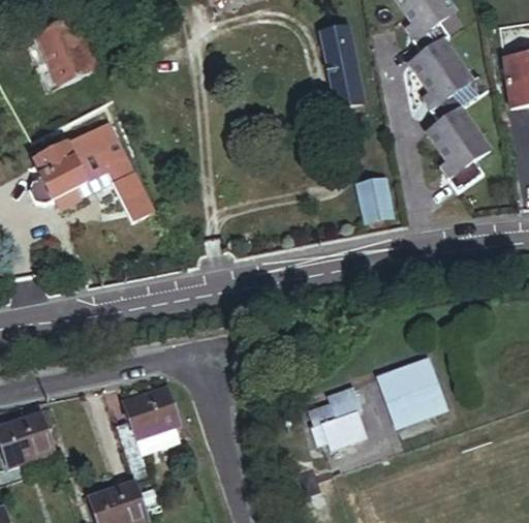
[(459,11),(450,0),(402,0),(417,24),(426,35),(417,40),(428,56),(414,64),(433,91),(440,101),(432,108),(442,122),(429,131),(448,158),(456,168),(447,175),(457,189),(483,172),(474,161),(493,148),(463,105),(466,103),(458,92),(475,80),(444,36),(448,33),(441,24),(459,11)]
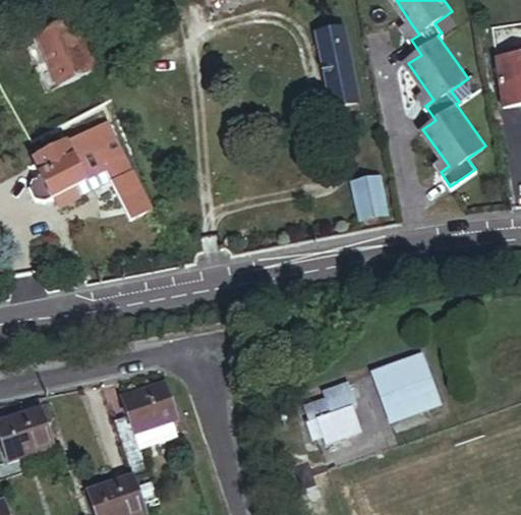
[(94,67),(71,17),(31,36),(53,86),(94,67)]
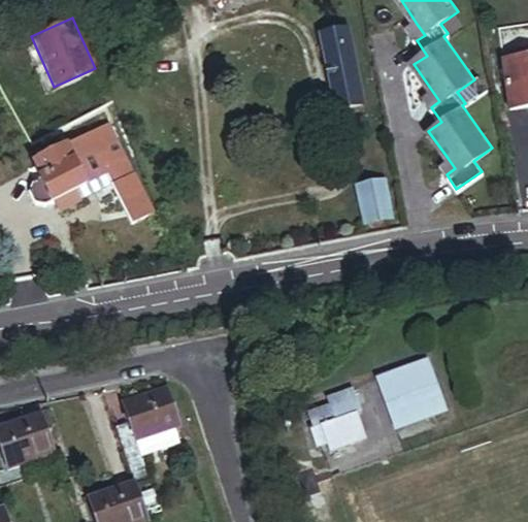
[(358,24),(318,33),(334,107),(374,99),(358,24)]
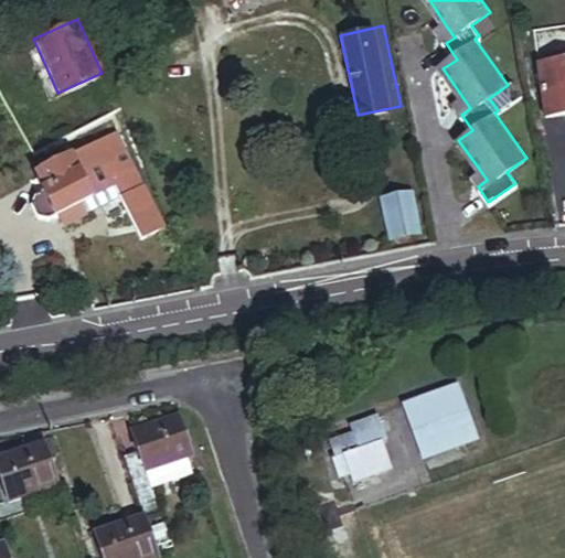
[(455,38),(446,25),(437,31),(446,43),(455,38)]
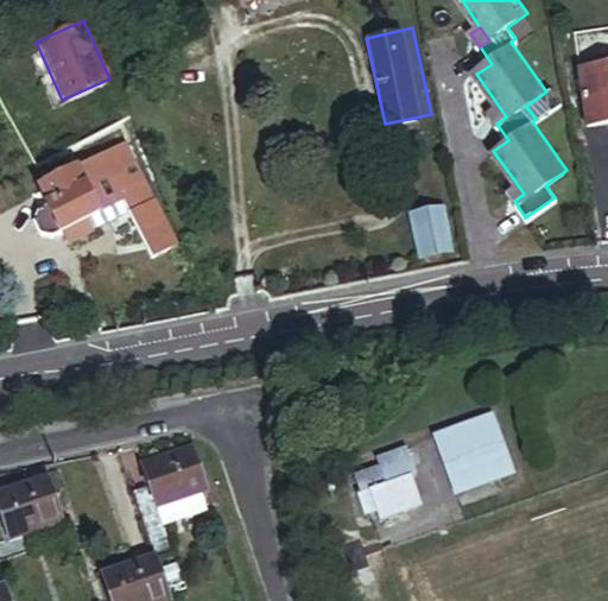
[(607,119),(607,68),(605,69),(605,63),(578,65),(584,121),(607,119)]
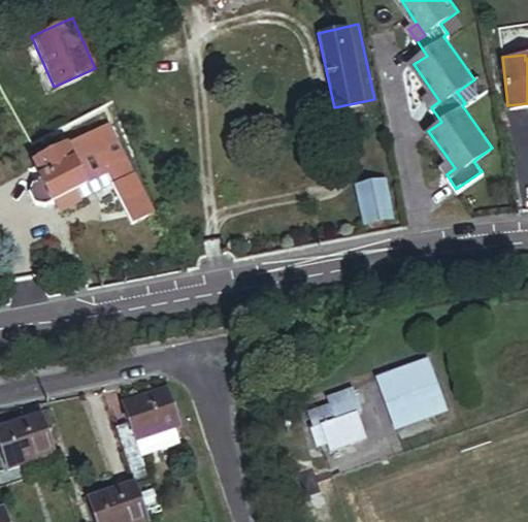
[(439,101),(432,91),(424,97),(431,107),(439,101)]
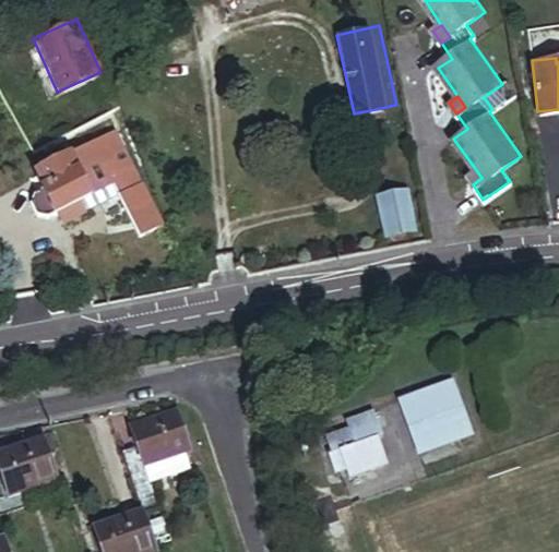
[(116,131),(102,138),(114,162),(127,155),(116,131)]
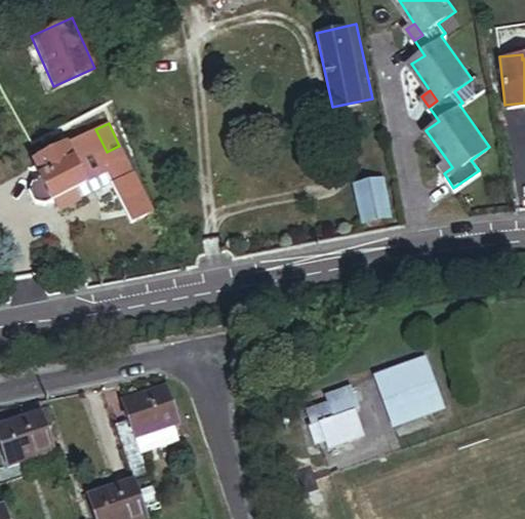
[(80,195),(74,185),(84,180),(85,176),(93,172),(88,161),(107,152),(95,129),(66,144),(64,138),(37,152),(39,157),(34,159),(42,174),(32,178),(29,188),(33,198),(43,200),(53,196),(58,205),(80,195)]
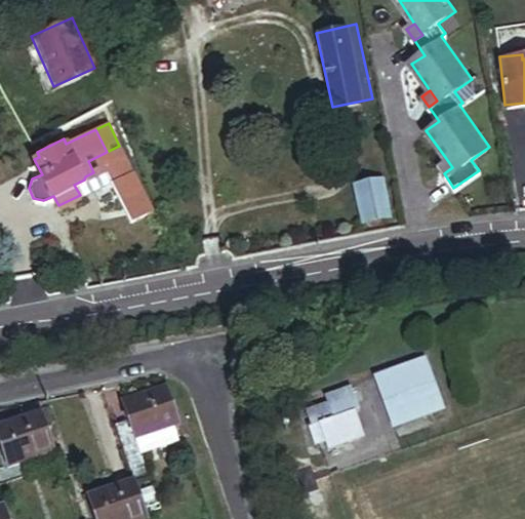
[(107,152),(88,161),(93,172),(113,163),(119,175),(131,169),(119,146),(107,152)]
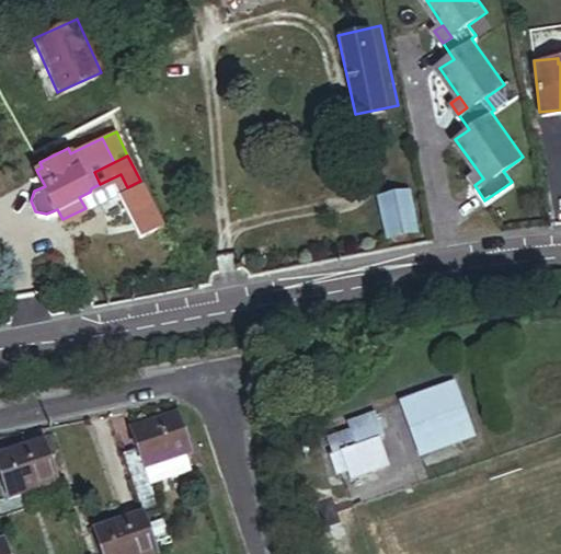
[(483,179),(476,168),(467,174),(474,185),(483,179)]
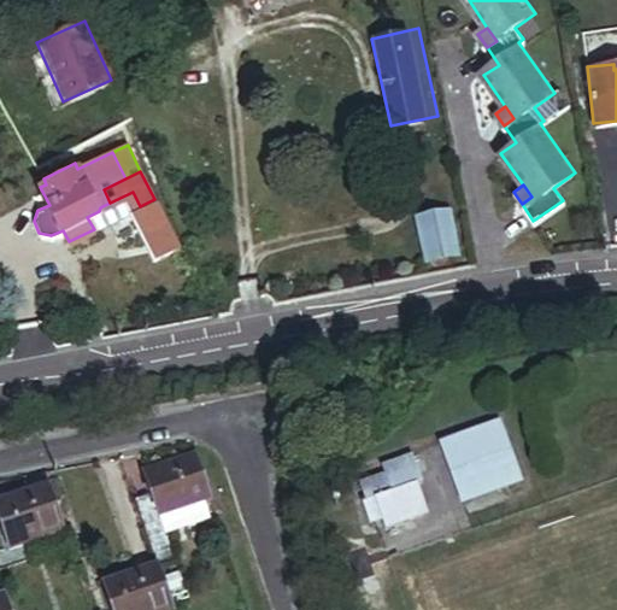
[(140,206),(129,211),(139,232),(164,220),(154,199),(140,206)]
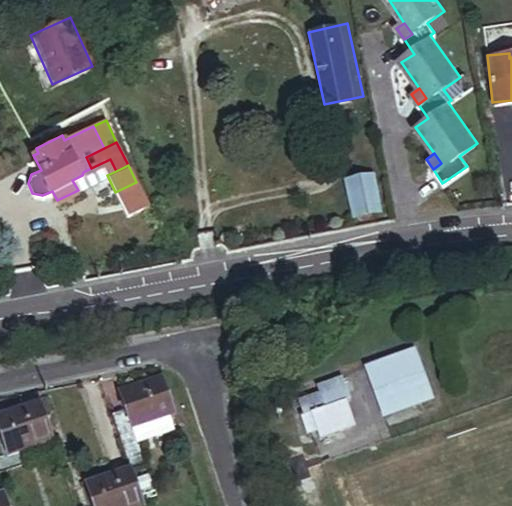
[(375,172),(346,177),(352,211),(381,206),(375,172)]
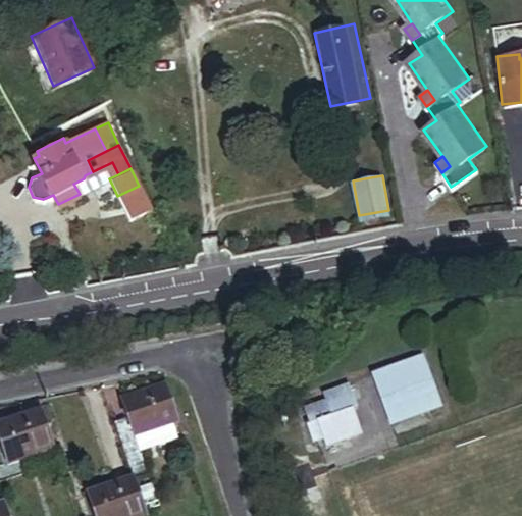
[(440,405),(422,357),(373,375),(390,423),(440,405)]
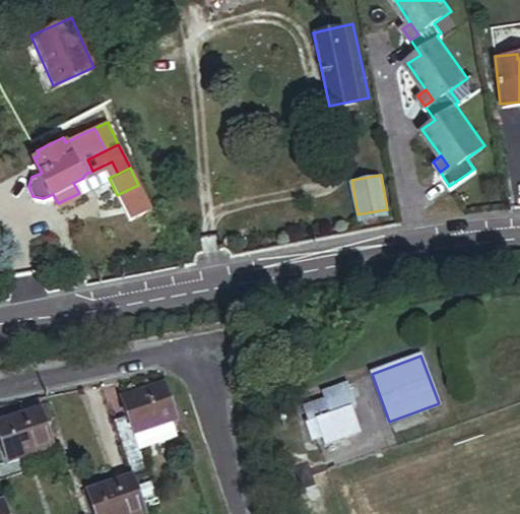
[(113,416),(132,472),(147,467),(135,431),(180,416),(168,380),(123,395),(129,411),(113,416)]
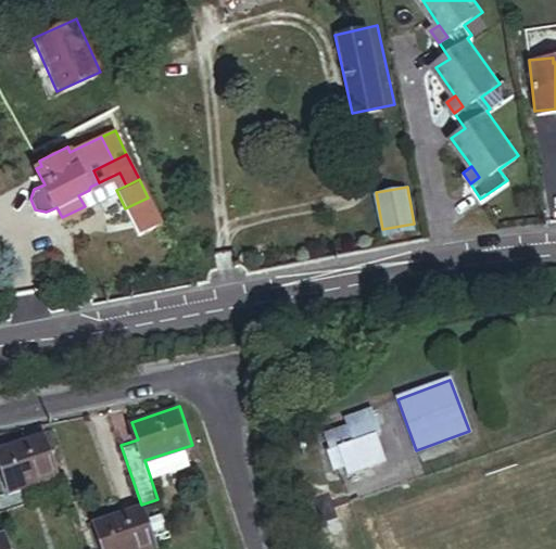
[(380,432),(371,409),(344,419),(346,426),(324,434),(330,451),(327,452),(333,470),(344,467),(348,475),(387,461),(377,433),(380,432)]
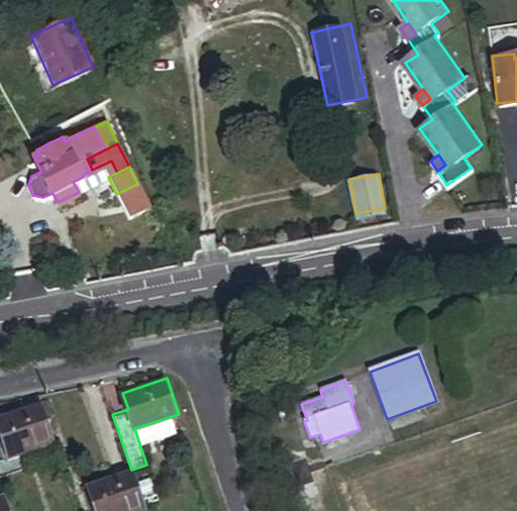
[(55,439),(42,401),(0,414),(0,429),(8,454),(55,439)]
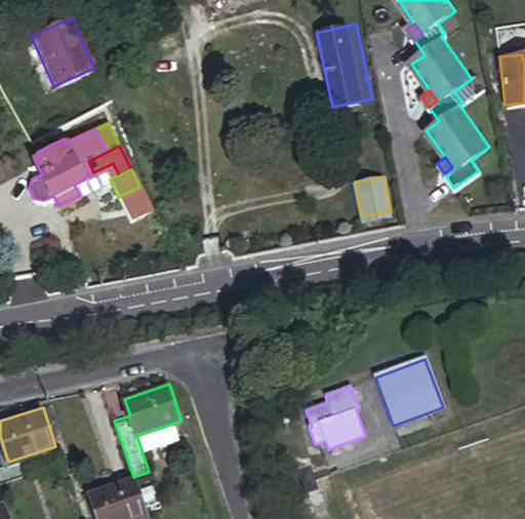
[(136,518),(146,516),(133,477),(87,493),(95,518),(136,518)]
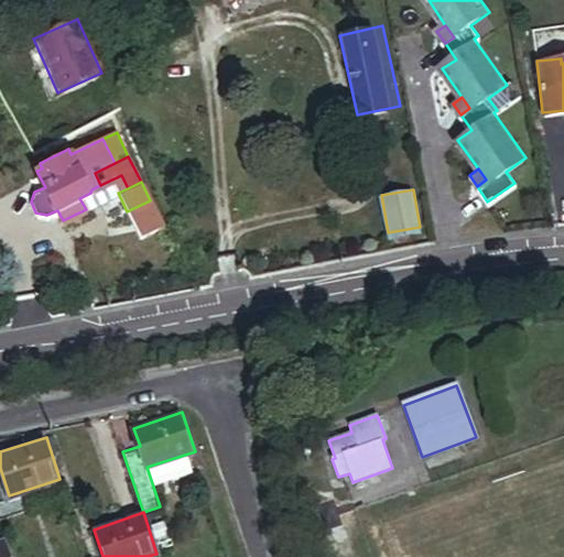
[(0,556),(9,556),(6,547),(0,548),(0,556)]
